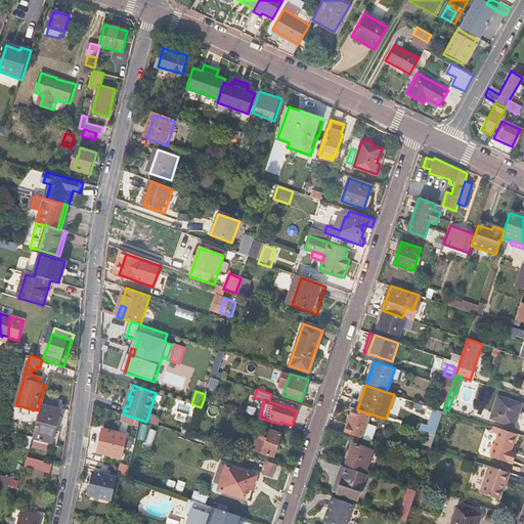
[(503,420),(515,424),(521,404),(496,396),(489,418),(499,421),(500,418),(503,419),(503,420)]
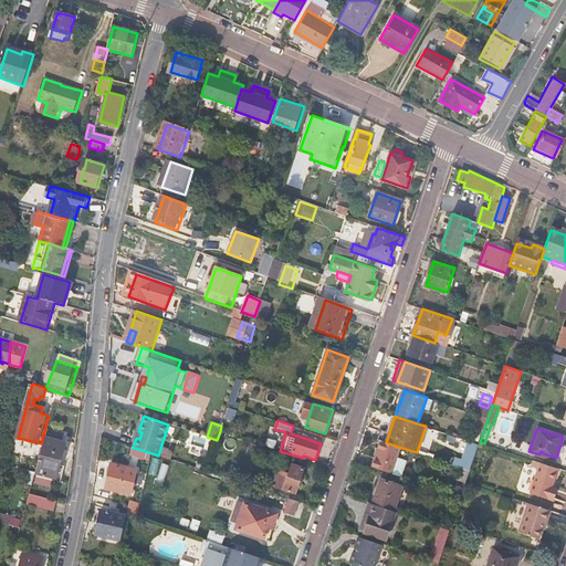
[(378,440),(381,440),(386,442),(389,432),(381,430),(378,440)]
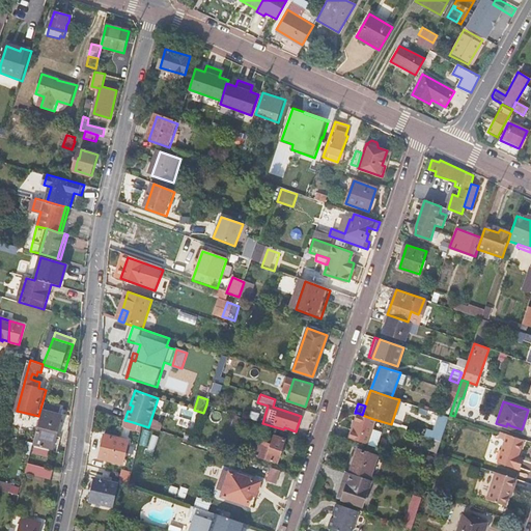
[(62,410),(45,404),(44,411),(60,416),(62,410)]
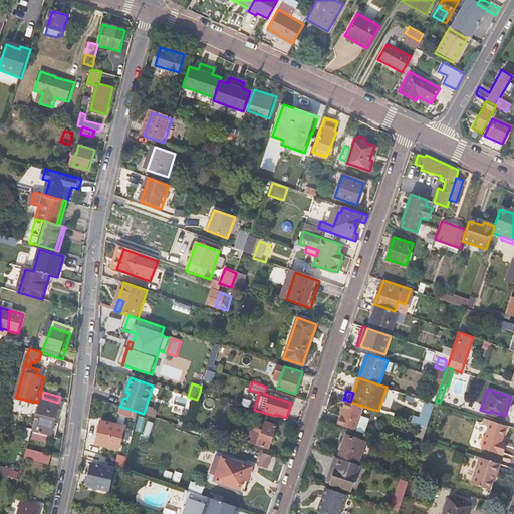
[(42,398),(37,417),(33,429),(51,433),(59,403),(58,403),(42,398)]
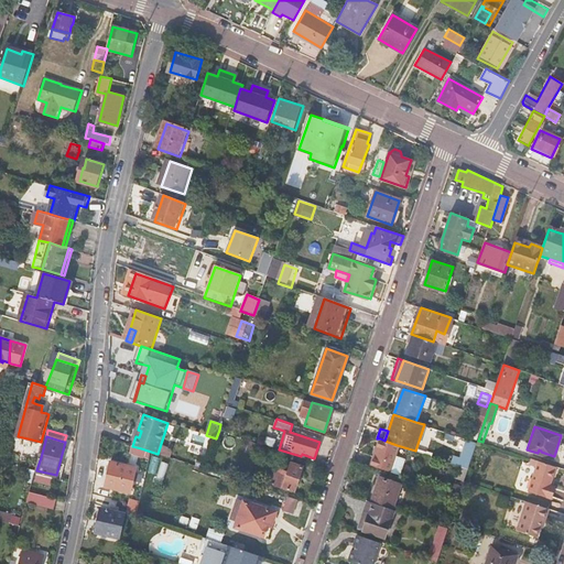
[(380,438),(371,465),(388,470),(398,474),(403,458),(393,455),(397,445),(384,441),(380,438)]
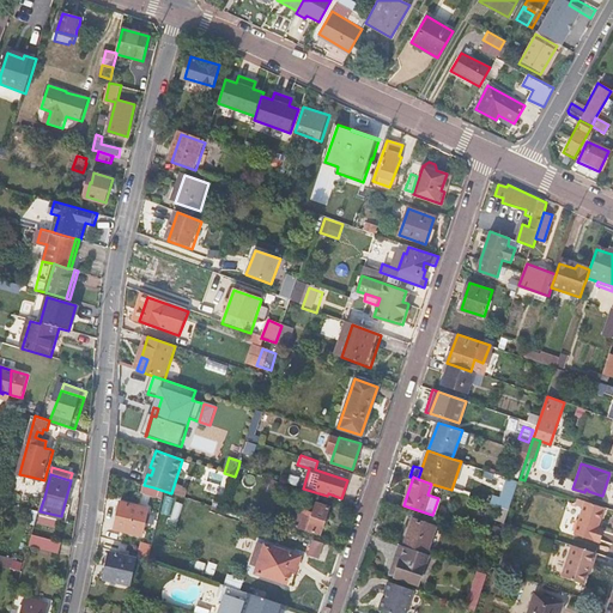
[(509,509),(519,480),(509,478),(499,507),(509,509)]
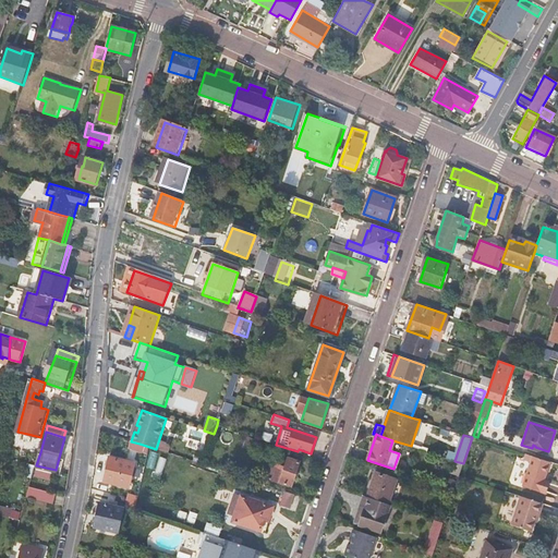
[(544,481),(550,462),(534,457),(524,485),(546,493),(550,483),(544,481)]
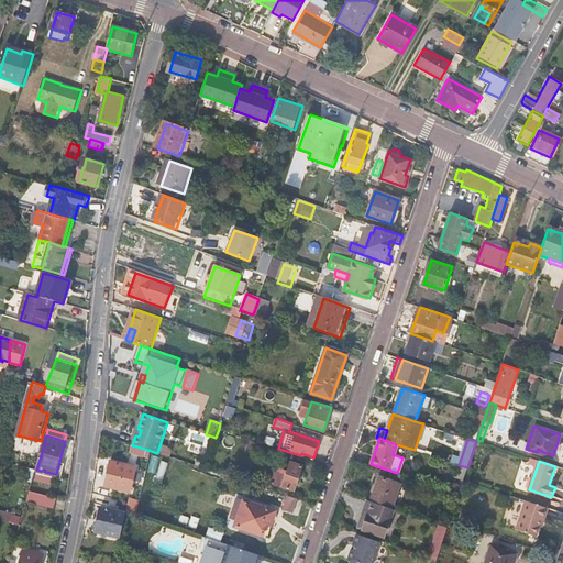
[(131,492),(136,466),(112,462),(107,487),(131,492)]
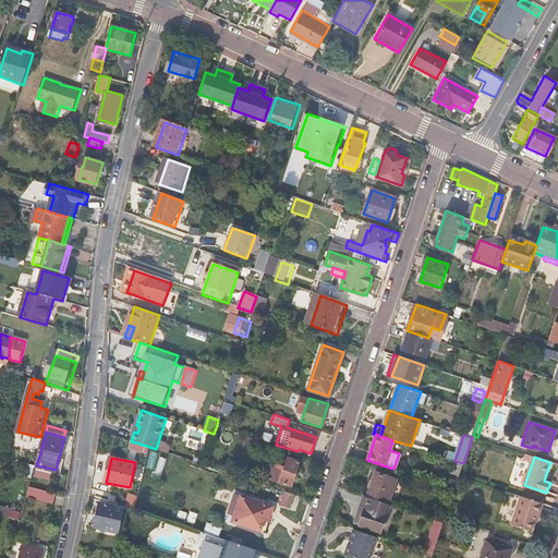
[(291,487),(299,462),(289,459),(284,472),(274,468),(269,480),(291,487)]
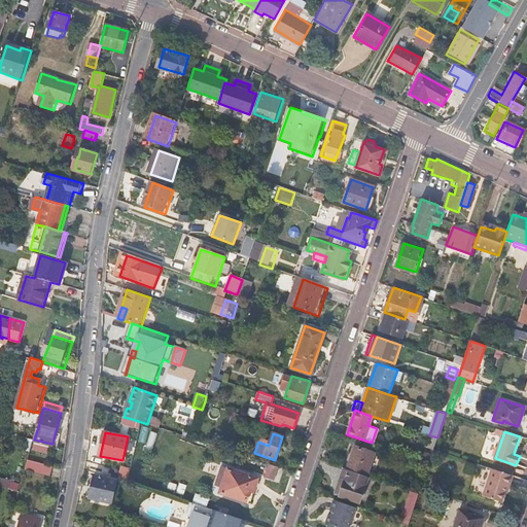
[(349,452),(344,467),(344,468),(367,476),(375,453),(355,445),(352,453),(349,452)]
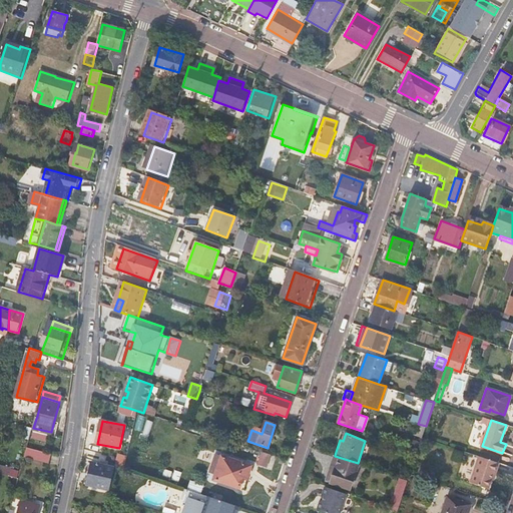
[(49,462),(52,454),(28,448),(26,456),(49,462)]
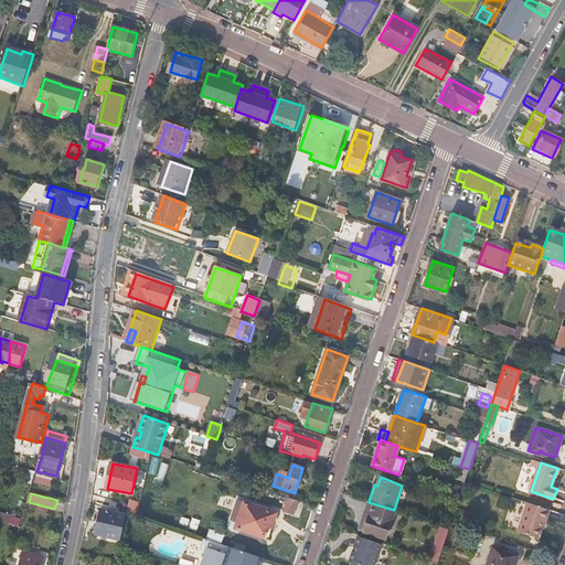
[(295,513),(299,500),(289,498),(285,510),(295,513)]
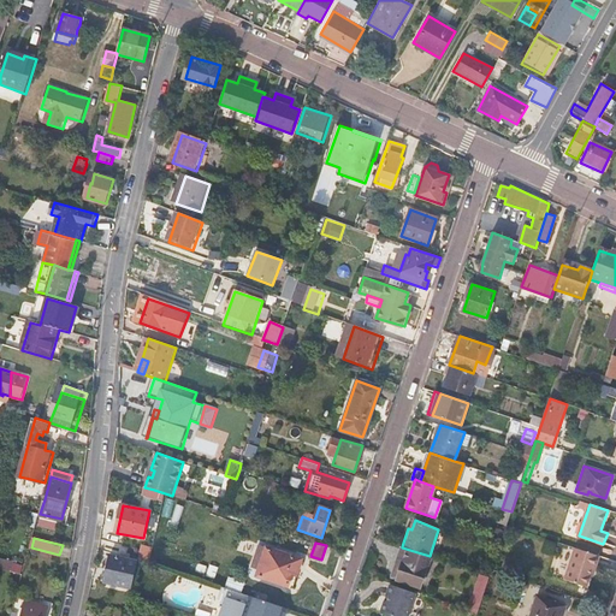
[(303,558),(267,546),(258,576),(292,588),(303,558)]
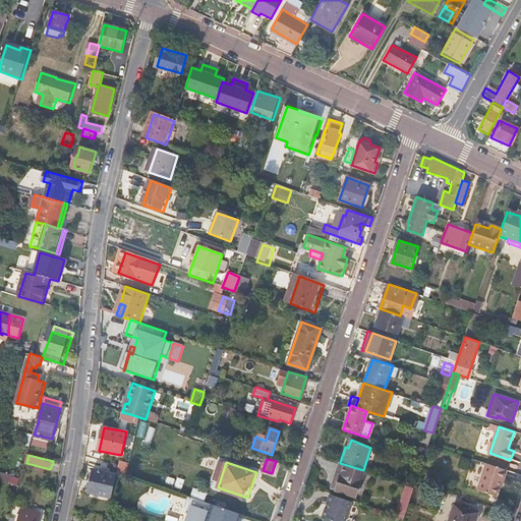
[(363,470),(340,463),(337,471),(336,471),(330,487),(335,489),(336,488),(354,495),(363,470)]
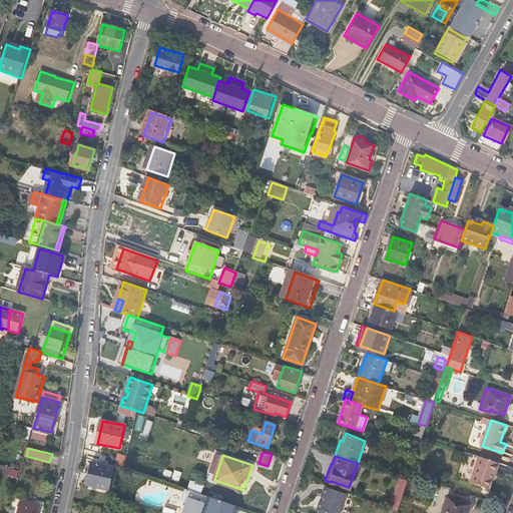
[(495,477),(499,463),(481,457),(472,483),(489,489),(493,476),(495,477)]
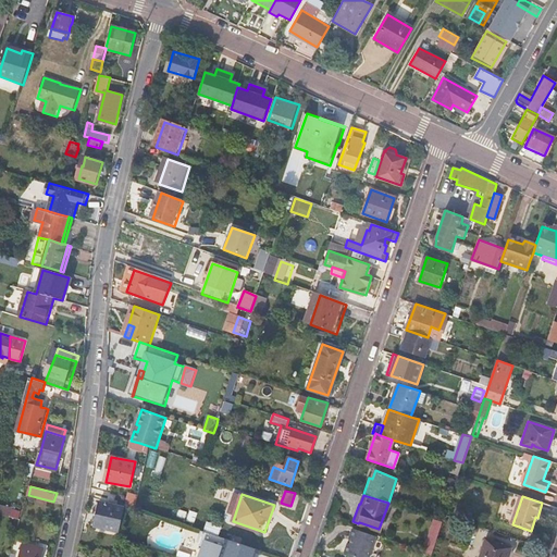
[(119,532),(124,508),(101,504),(95,527),(119,532)]
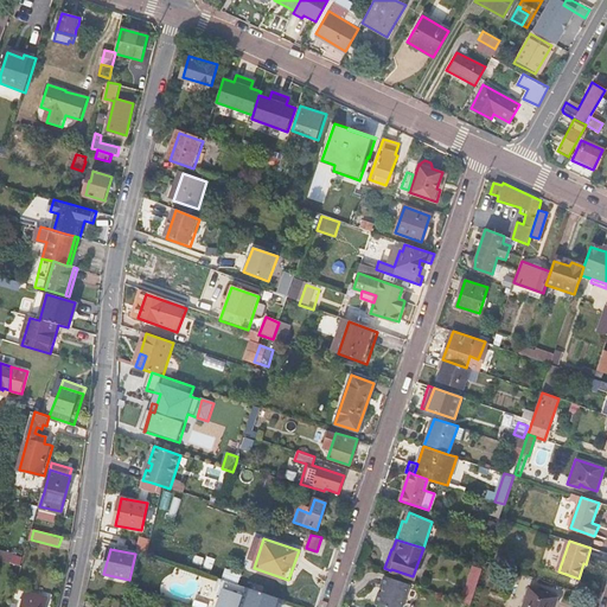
[(0,550),(0,561),(12,564),(14,555),(0,550)]
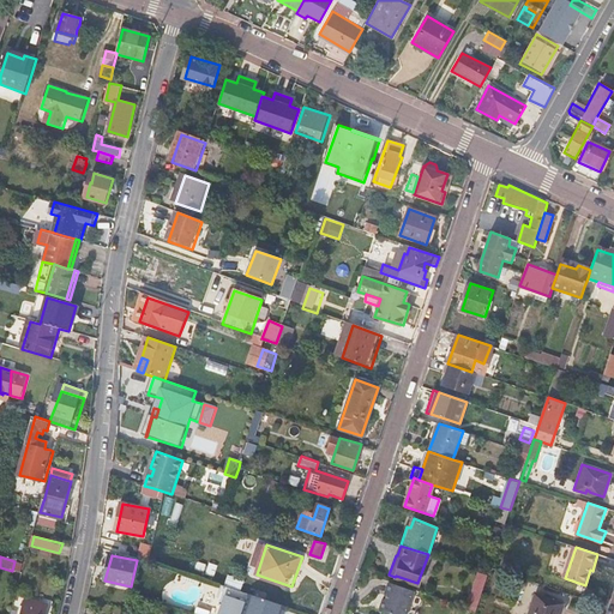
[(468,606),(479,608),(488,575),(479,571),(468,606)]
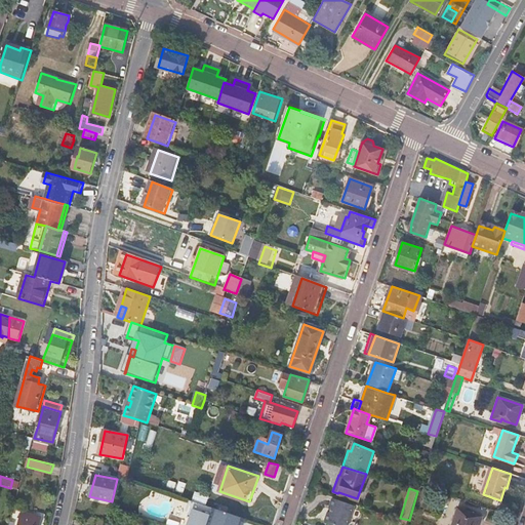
[(347,524),(354,503),(332,496),(324,521),(334,524),(347,524)]
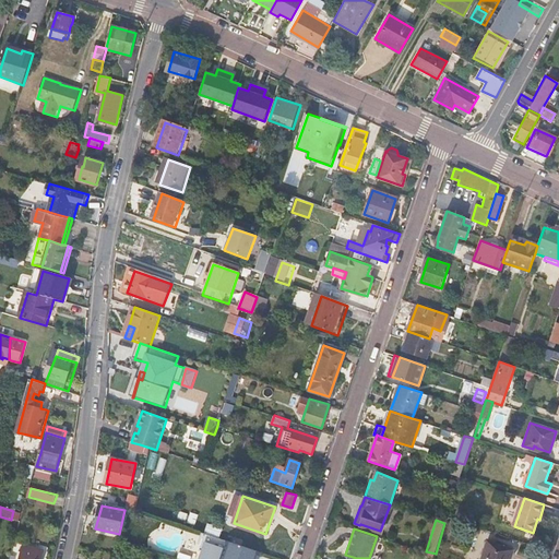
[(256,558),(259,551),(207,535),(200,558),(256,558)]
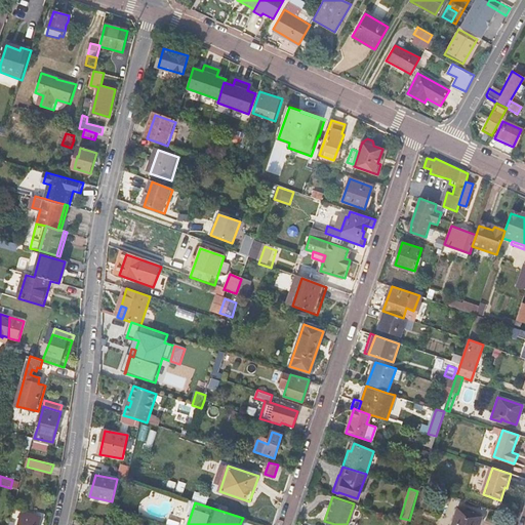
[(480,524),(483,518),(456,509),(450,524),(480,524)]
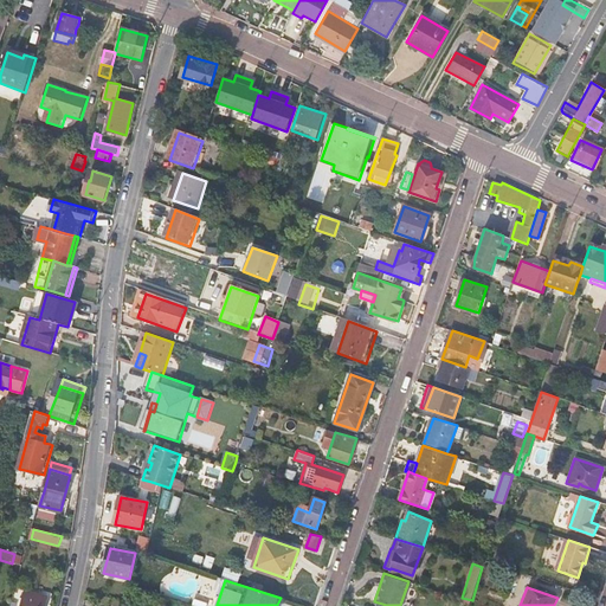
[(44,605),(46,597),(25,591),(21,605),(44,605)]
